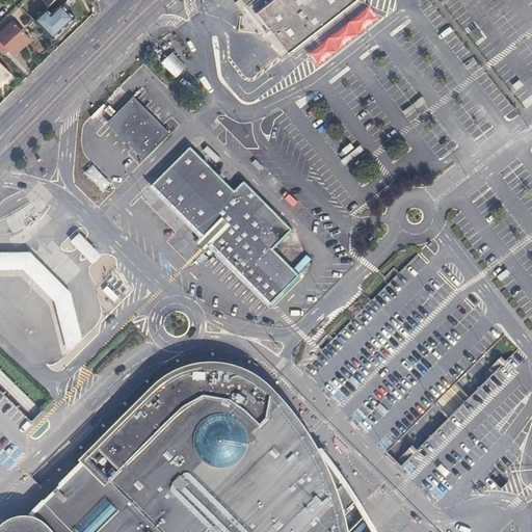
[(270,0),(258,9),(290,52),(355,0),(270,0)]
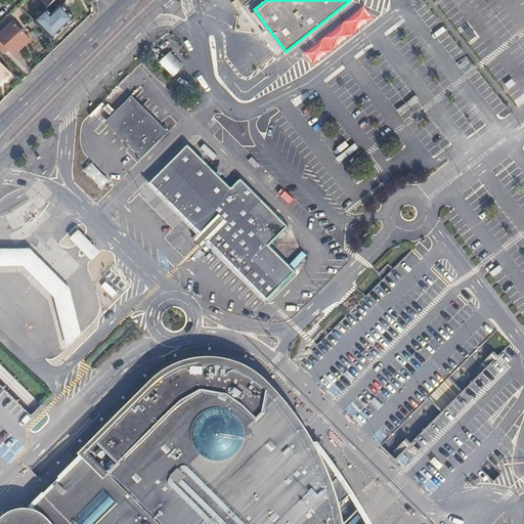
[(361,8),(301,55),(309,67),(369,18),(361,8)]
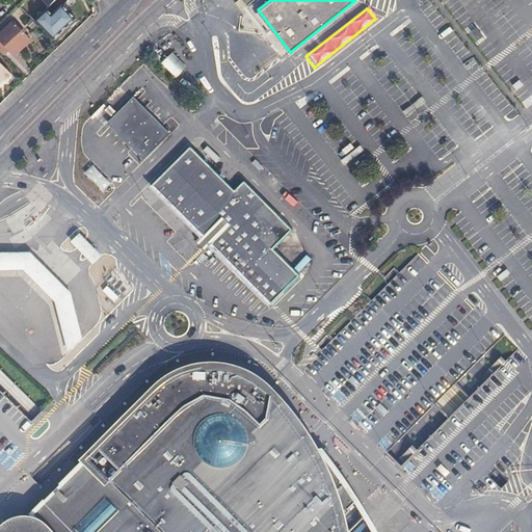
[(52,15),(44,23),(59,40),(79,22),(68,9),(57,20),(52,15)]
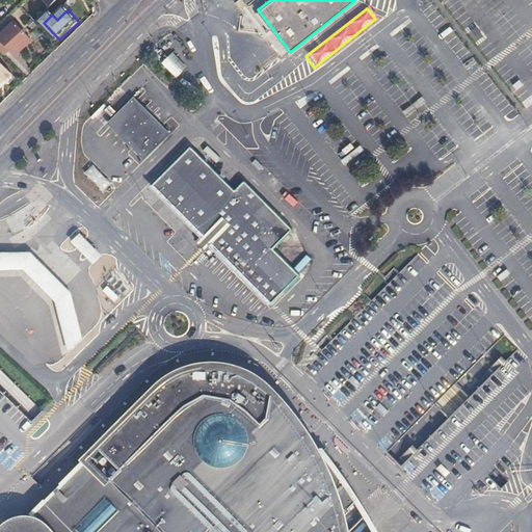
[(31,40),(14,22),(5,30),(6,30),(0,35),(0,49),(2,51),(5,47),(16,56),(31,40)]
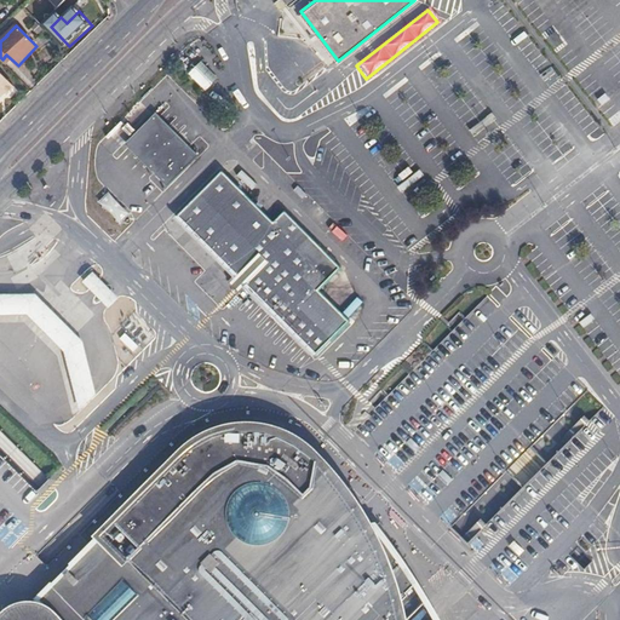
[(195,63),(184,74),(202,92),(213,82),(195,63)]
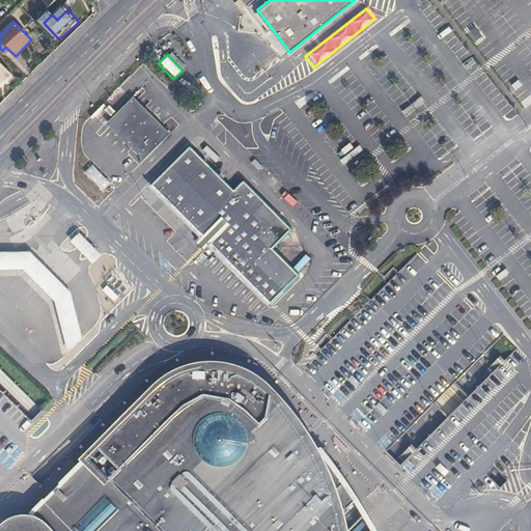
[(5,79),(11,73),(0,60),(0,77),(2,76),(4,78),(5,79)]
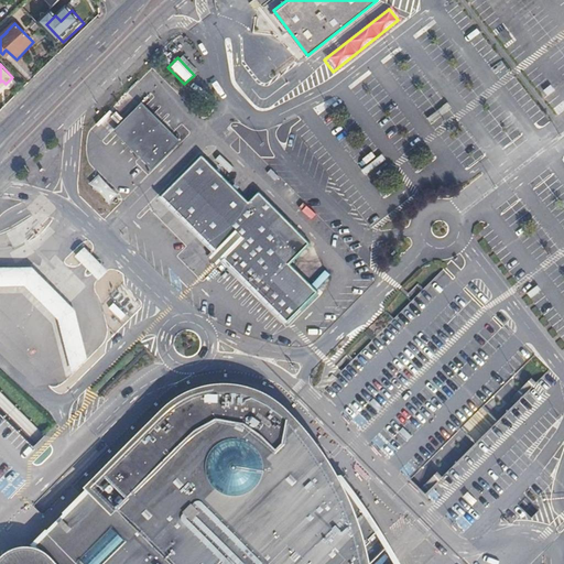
[(149,167),(176,141),(140,104),(114,129),(149,167)]
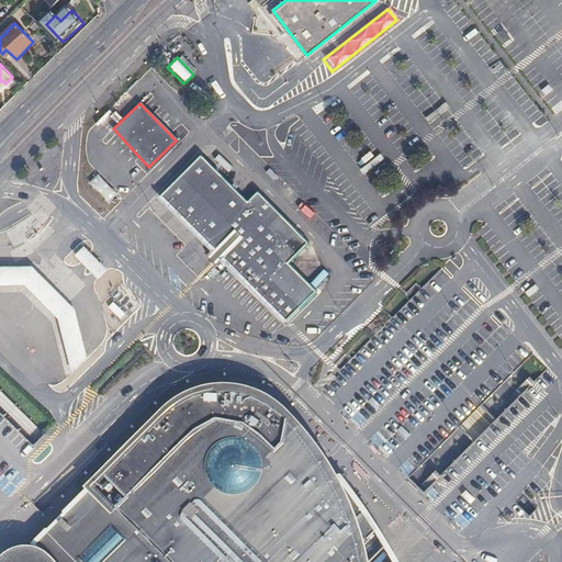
[(276,211),(255,190),(244,200),(224,179),(213,168),(203,158),(199,154),(180,173),(168,186),(158,195),(197,235),(203,242),(220,258),(247,285),(283,322),(316,289),(291,263),(308,245),(293,229),(276,211)]
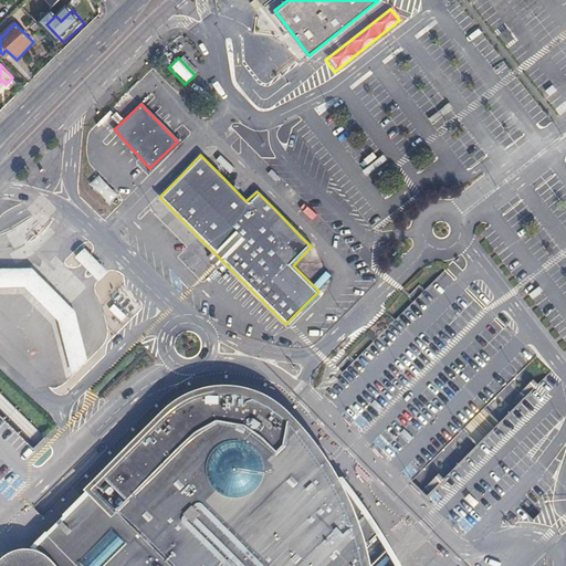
[(221,156),(218,161),(233,171),(238,166),(221,156)]
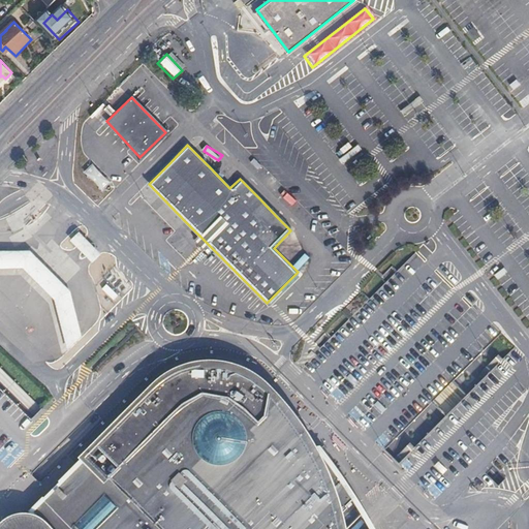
[(95,166),(87,174),(103,192),(112,184),(95,166)]
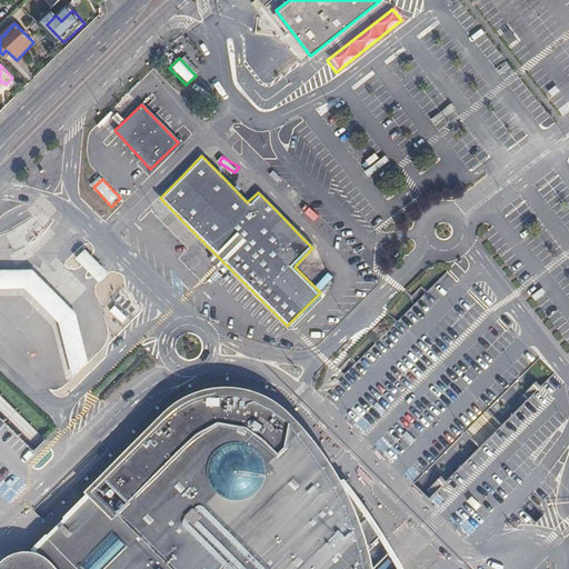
[(222,261),(206,245),(199,238),(195,242),(218,267),(222,261)]
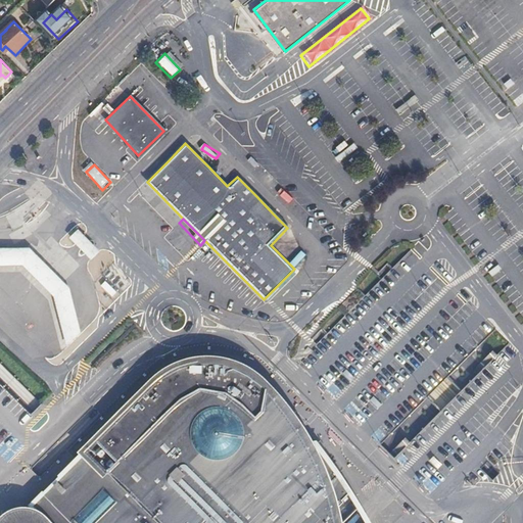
[(75,230),(65,238),(90,264),(99,253),(75,230)]
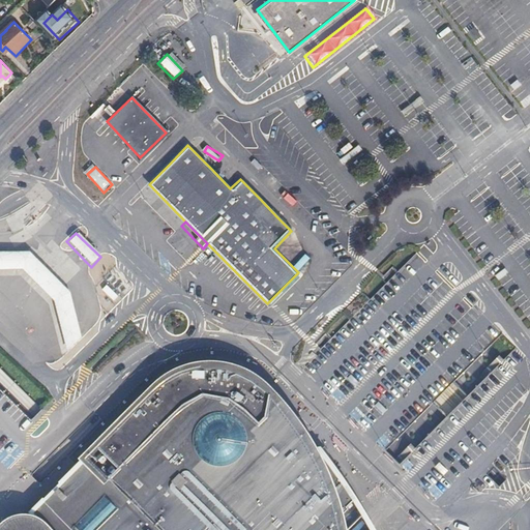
[(49,272),(29,252),(0,251),(0,269),(20,269),(35,286),(48,299),(51,302),(52,304),(64,351),(80,335),(66,290),(49,272)]
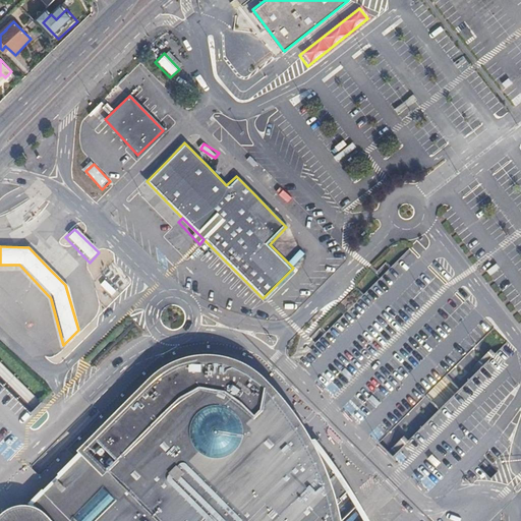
[(367,520),(362,511),(355,500),(357,500),(354,495),(353,496),(346,485),(339,475),(341,474),(338,469),(337,470),(333,466),(329,461),(321,450),(323,449),(316,442),(313,442),(309,443),(303,433),(300,428),(297,423),(297,422),(296,420),(294,419),(291,416),(286,410),(286,407),(285,405),(284,406),(283,404),(277,397),(270,390),(270,388),(264,382),(262,382),(256,378),(250,372),(242,368),(242,366),(238,364),(237,365),(228,363),(218,361),(212,360),(212,359),(207,359),(207,360),(203,360),(199,361),(195,361),(191,362),(182,365),(181,364),(177,365),(177,367),(169,371),(163,377),(160,379),(157,382),(156,381),(152,384),(153,385),(148,391),(134,403),(133,402),(130,406),(131,407),(122,416),(113,425),(112,424),(108,427),(109,428),(104,433),(97,442),(92,447),(91,446),(87,449),(89,450),(70,468),(69,467),(67,469),(68,470),(65,473),(63,472),(61,474),(63,475),(45,494),(44,493),(43,494),(44,495),(34,504),(32,504),(35,509),(36,514),(37,516),(34,515),(27,514),(22,515),(18,516),(14,519),(11,520),(367,520)]
